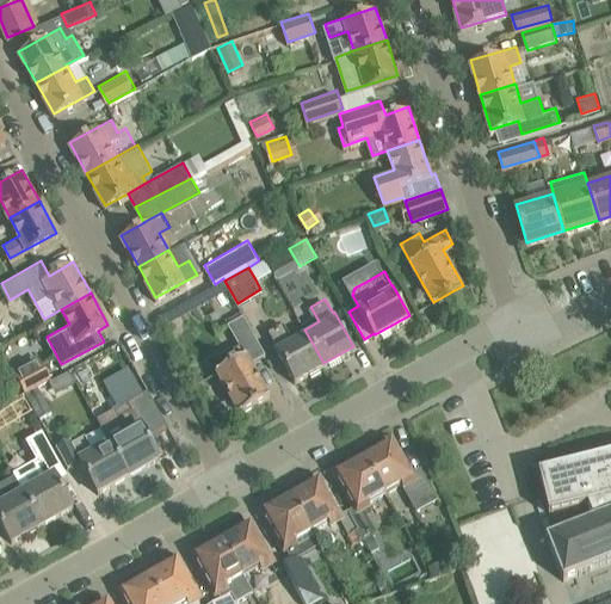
[(250,358),(264,350),(242,313),(228,320),(241,343),(220,355),(226,364),(216,369),(240,411),(270,394),(250,358)]
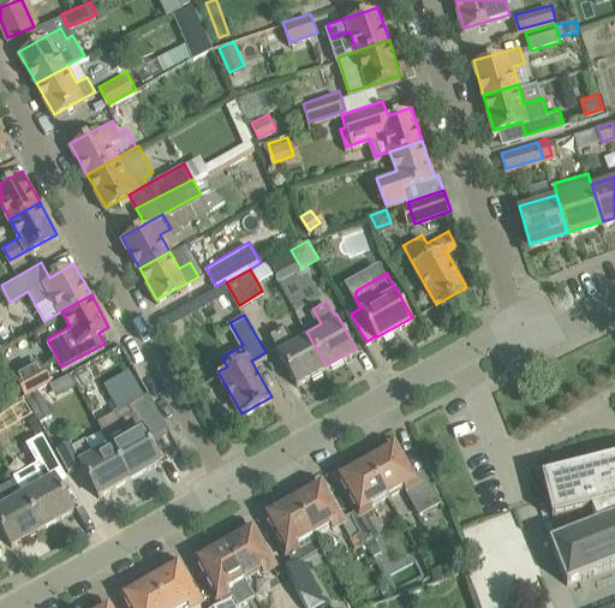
[(326,365),(306,332),(293,339),(285,323),(270,332),(279,347),(278,347),(297,382),(326,365)]
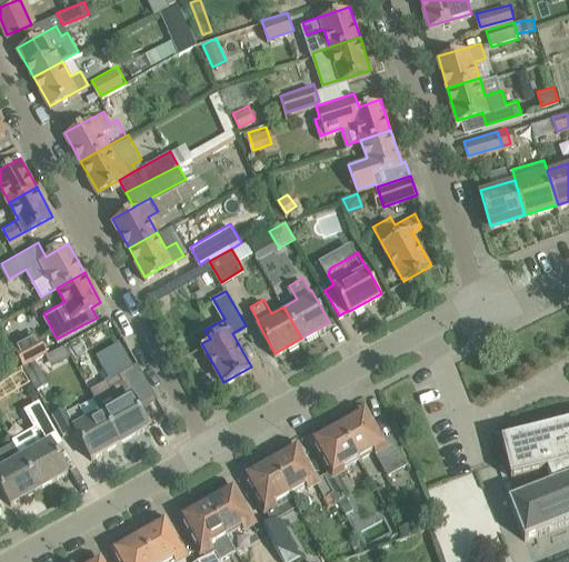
[(38,334),(15,347),(23,363),(25,363),(36,358),(47,351),(38,334)]
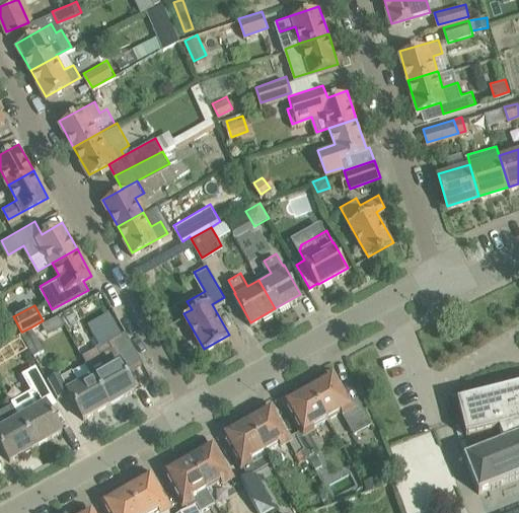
[(107,366),(93,373),(109,401),(136,387),(120,359),(107,339),(122,332),(110,311),(88,323),(98,343),(100,342),(104,350),(99,352),(107,366)]
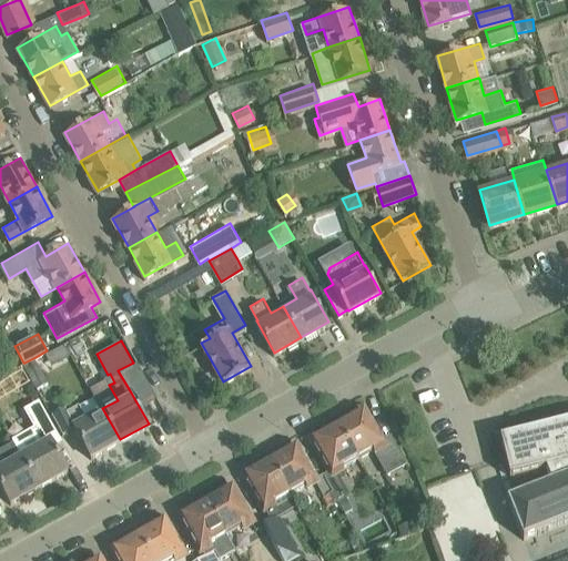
[(36,357),(24,363),(37,386),(48,379),(36,357)]
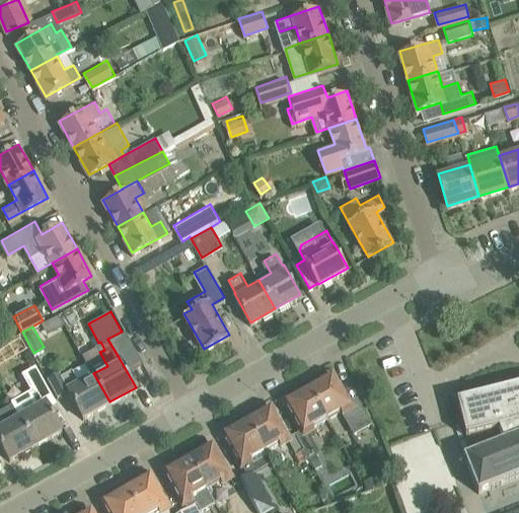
[(9,349),(23,353),(26,344),(12,340),(9,349)]
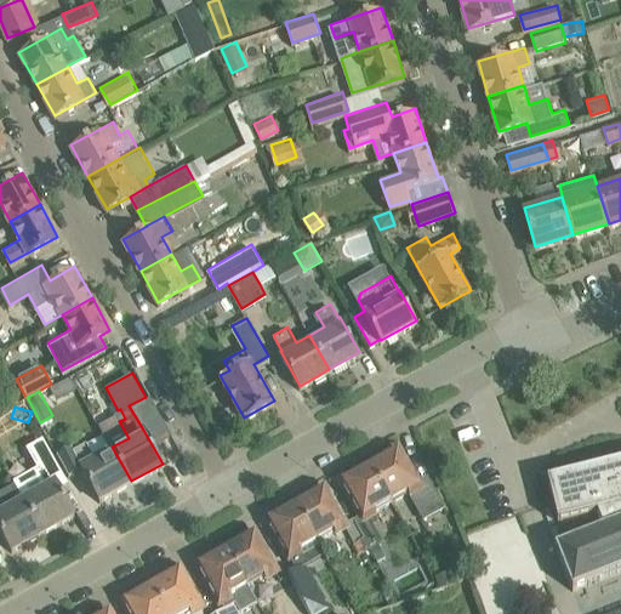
[(131,481),(112,447),(102,431),(74,448),(72,443),(57,452),(68,472),(81,466),(89,477),(100,499),(131,481)]
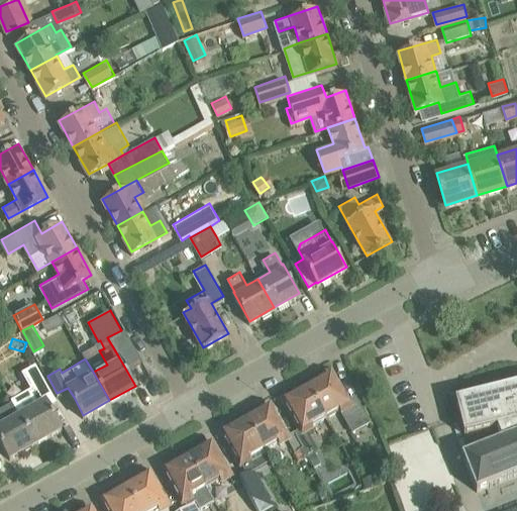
[(331,371),(308,384),(325,414),(339,406),(352,429),(370,419),(355,394),(347,398),(331,371)]
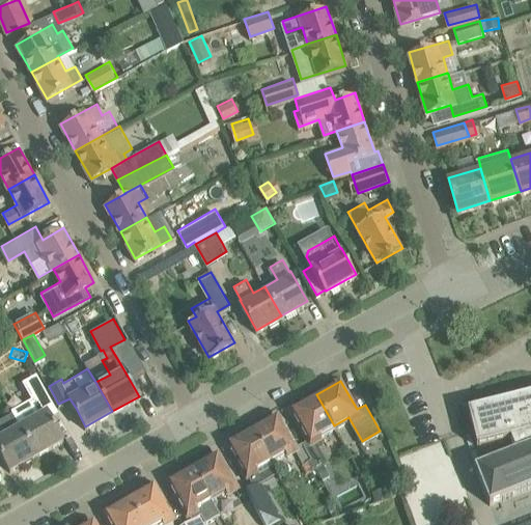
[(530,387),(464,405),(464,406),(468,406),(477,443),(511,435),(516,449),(476,466),(491,503),(530,487),(530,387)]
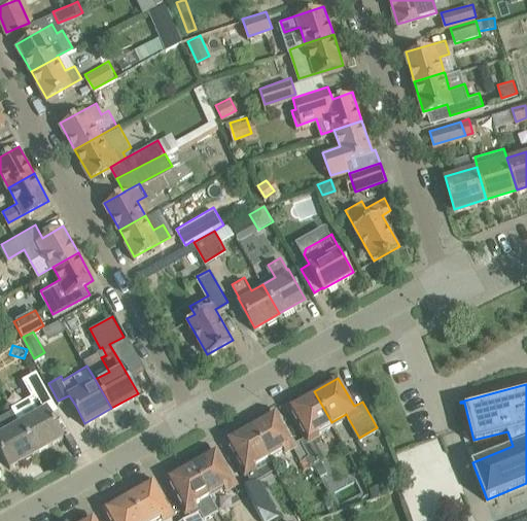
[(306,433),(300,438),(313,461),(323,455),(315,439),(320,436),(318,431),(319,431),(318,430),(331,422),(314,391),(290,405),(306,433)]
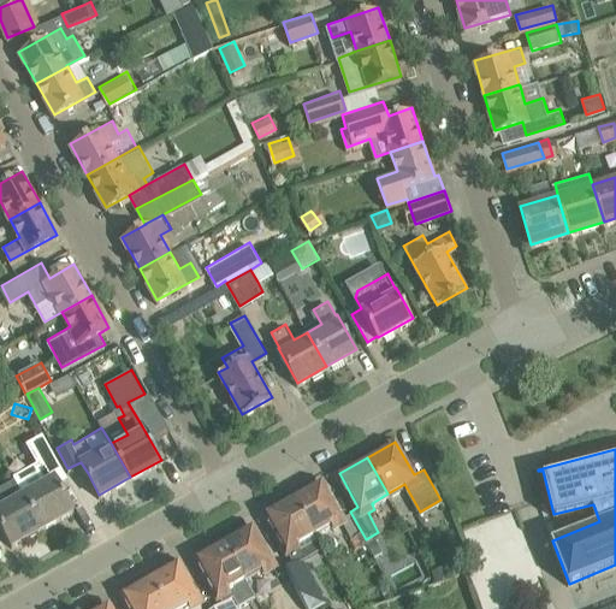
[(41,484),(24,494),(42,526),(73,508),(55,477),(54,477),(45,461),(33,468),(41,484)]
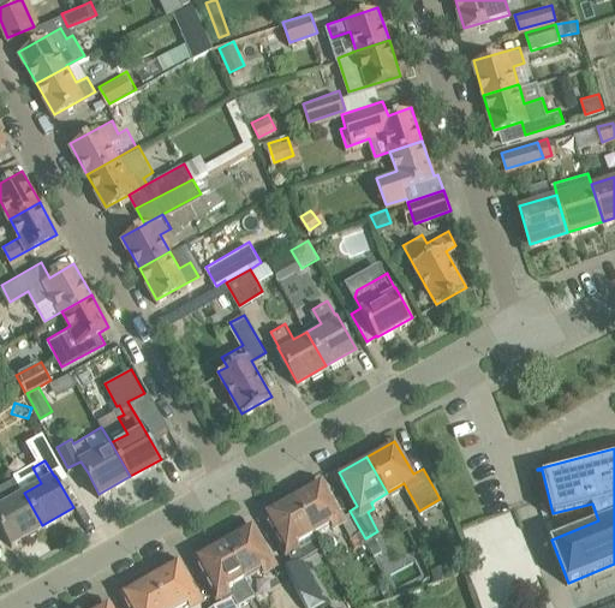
[(15,475),(0,483),(0,522),(12,543),(42,525),(24,493),(15,475)]
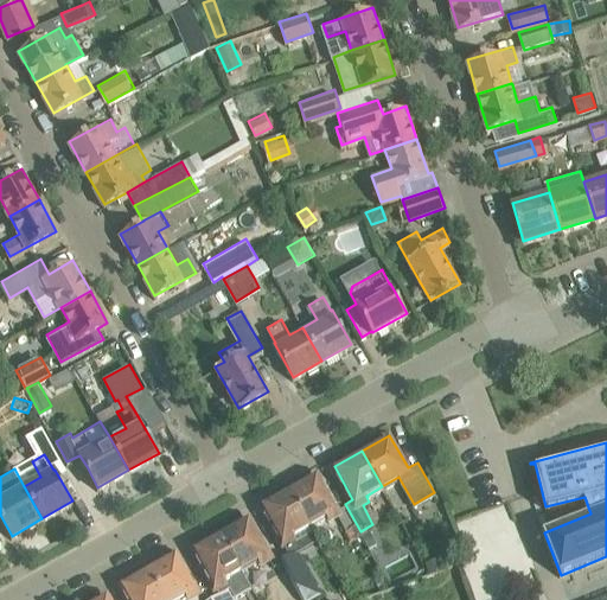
[(318,473),(289,489),(310,524),(326,515),(327,517),(338,510),(339,514),(352,536),(360,531),(345,504),(337,508),(318,473)]
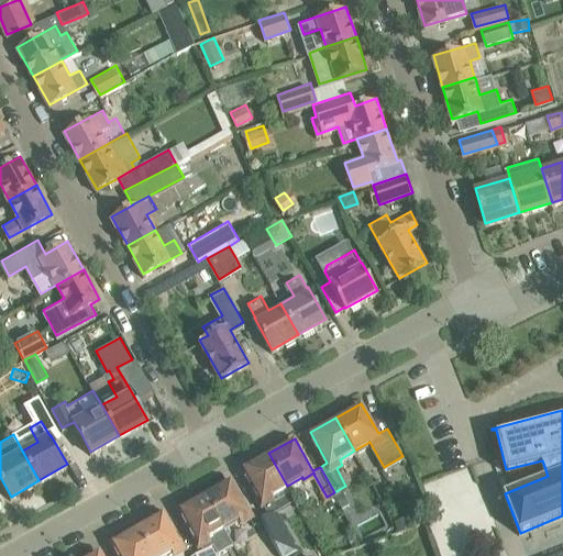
[(287,486),(268,453),(243,467),(263,502),(273,497),(272,495),(287,486)]
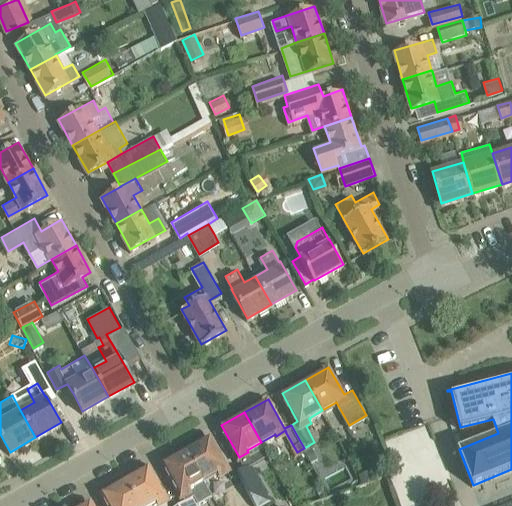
[(210,436),(187,448),(204,479),(218,471),(219,473),(228,467),(210,436)]
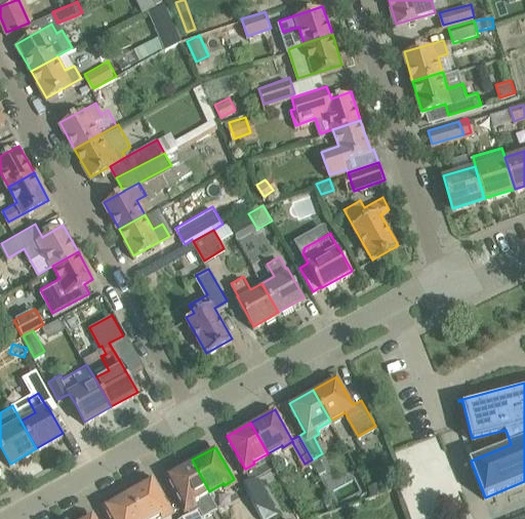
[(314,460),(320,471),(327,466),(320,455),(314,460)]
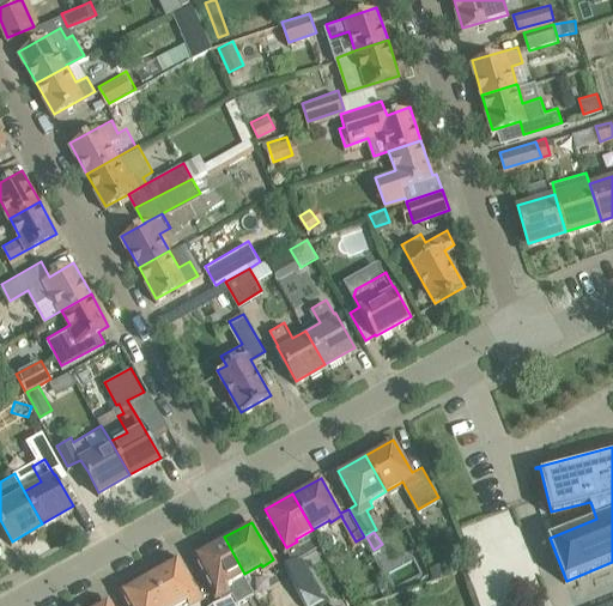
[(244,574),(224,537),(195,553),(217,592),(218,591),(223,599),(235,593),(238,600),(254,592),(244,574)]
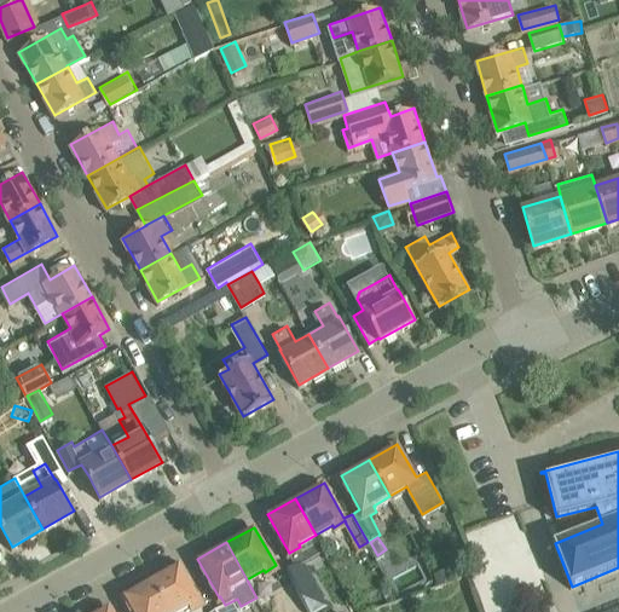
[(301,560),(287,567),(301,593),(314,585),(301,560)]
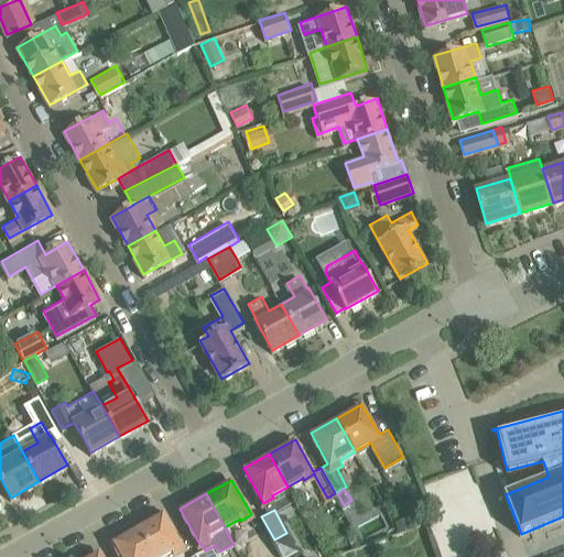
[(138,527),(154,556),(198,556),(197,555),(193,556),(188,556),(164,512),(138,527)]
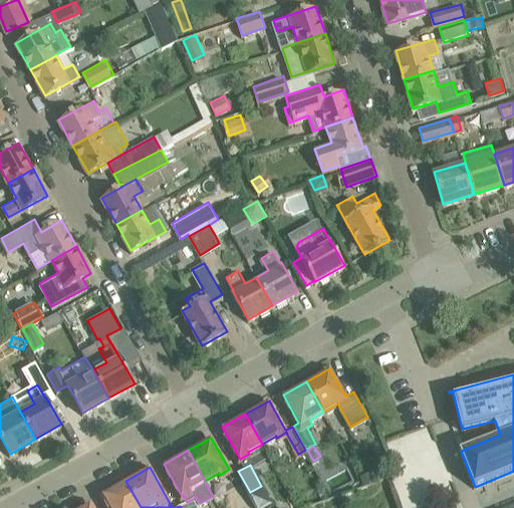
[(360,473),(364,482),(376,477),(373,468),(360,473)]
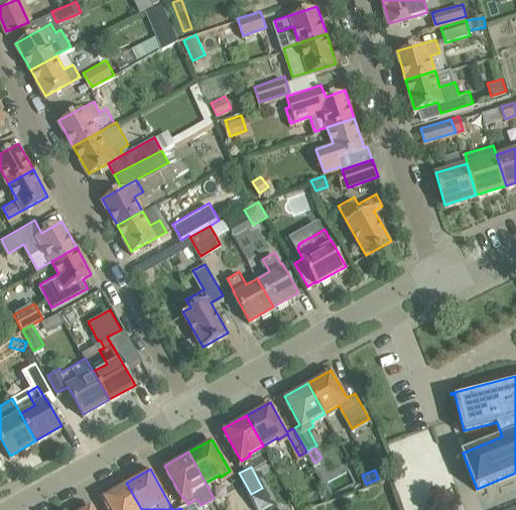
[(251,494),(239,473),(228,479),(239,500),(251,494)]
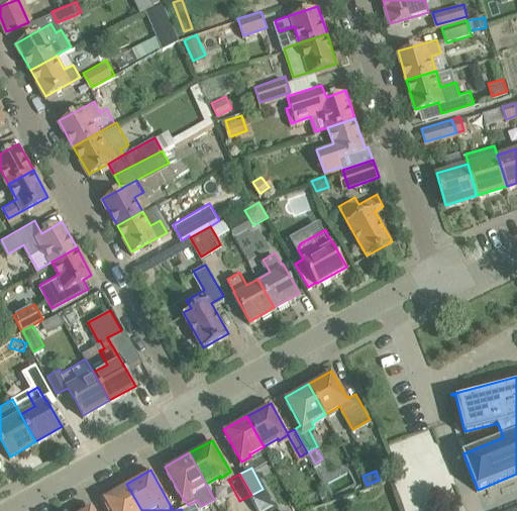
[(141,510),(126,484),(103,497),(110,510),(141,510)]
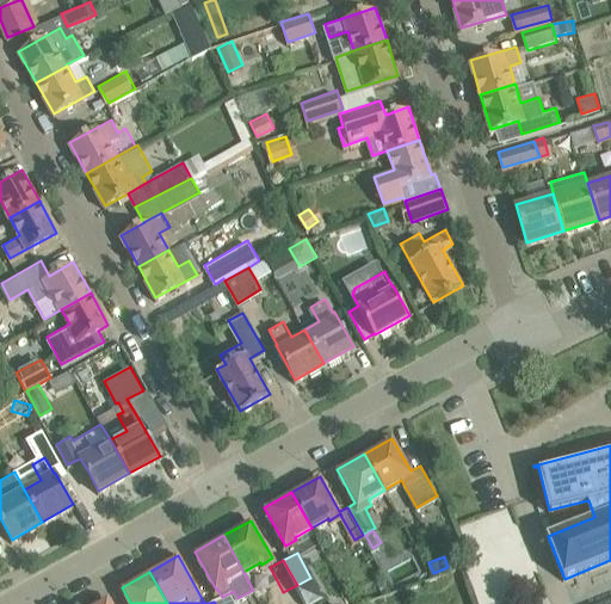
[(222,597),(214,602),(215,603),(241,603),(238,598),(234,591),(222,597)]
